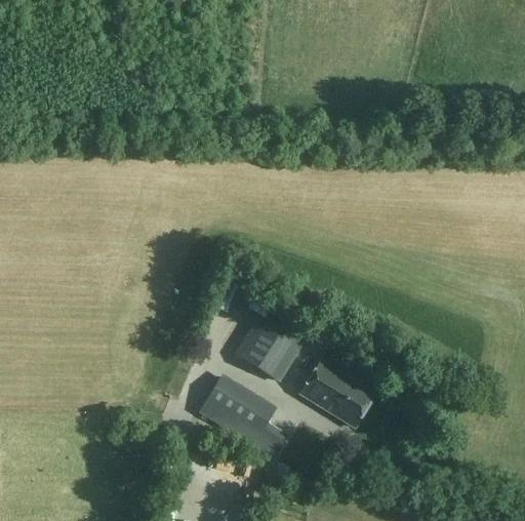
[(281,381),(303,344),(257,317),(236,355),(281,381)]
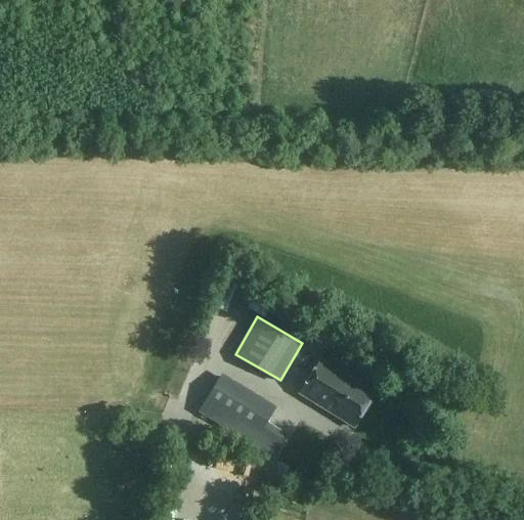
[(342,354),(347,344),(335,338),(330,347),(342,354)]
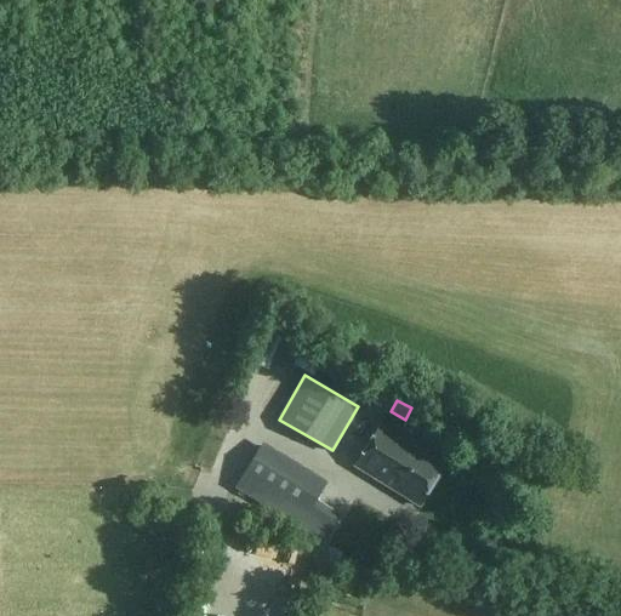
[(411,498),(434,461),(374,425),(351,462),(411,498)]
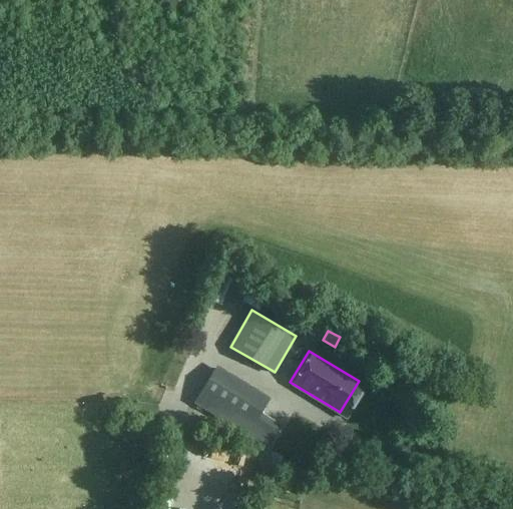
[(269,448),(283,425),(263,412),(272,398),(218,365),(194,402),(269,448)]
